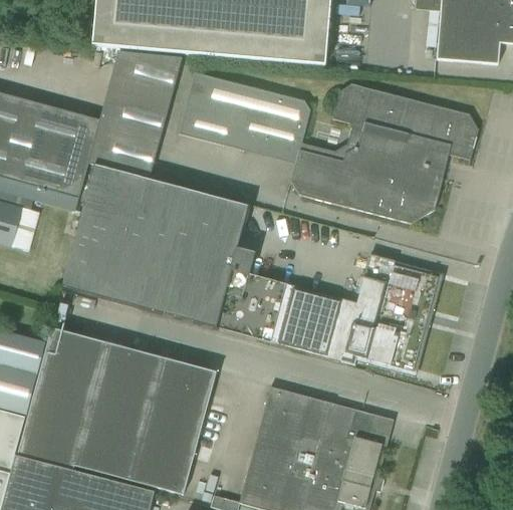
[(325,65),(330,0),(94,0),(90,45),(325,65)]
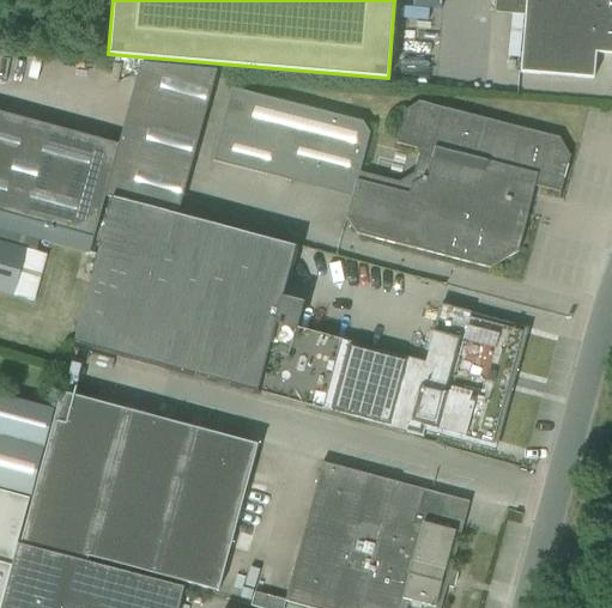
[(526,0),(520,71),(594,76),(597,50),(611,52),(611,0),(526,0)]
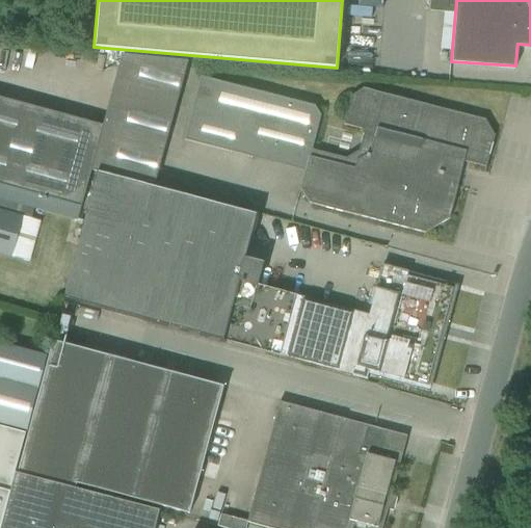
[(154,185),(188,59),(122,53),(103,124),(0,95),(0,181),(81,204),(91,167),(98,169),(98,170),(154,185)]
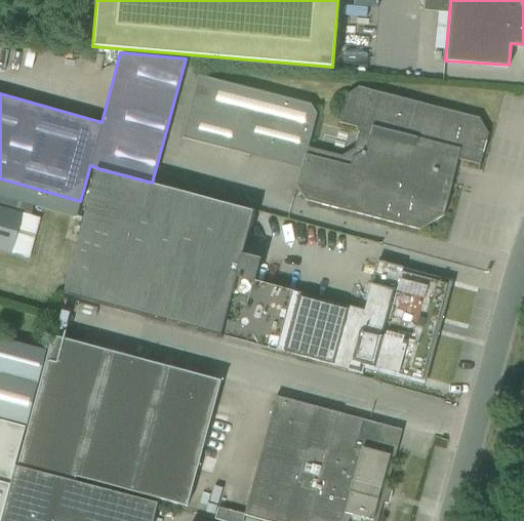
[(480,116),(435,105),(358,85),(348,95),(341,120),(358,124),(360,131),(357,147),(341,153),(311,146),(319,112),(315,102),(200,75),(185,135),(306,166),(300,185),(310,199),(420,228),(444,213),(452,182),(445,170),(449,155),(479,162),(478,168),(479,168),(488,131),(480,116)]
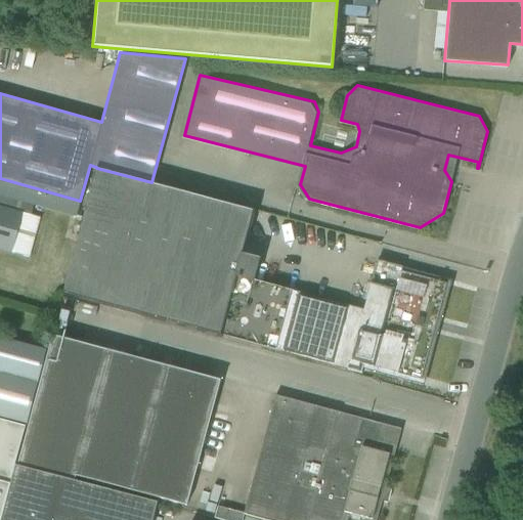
[(257,209),(151,182),(96,168),(64,291),(222,332),(364,370),(366,362),(421,378),(446,282),(404,270),(406,264),(379,257),(365,307),(255,277),(259,264),(255,256),(244,253),(257,209)]
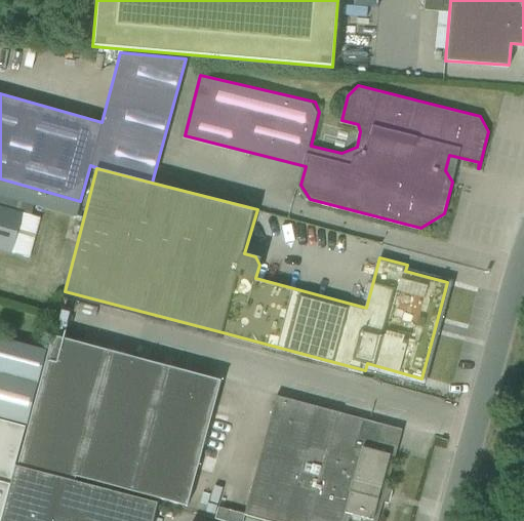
[(41,216),(24,211),(24,210),(0,204),(0,247),(12,251),(30,256),(41,216)]
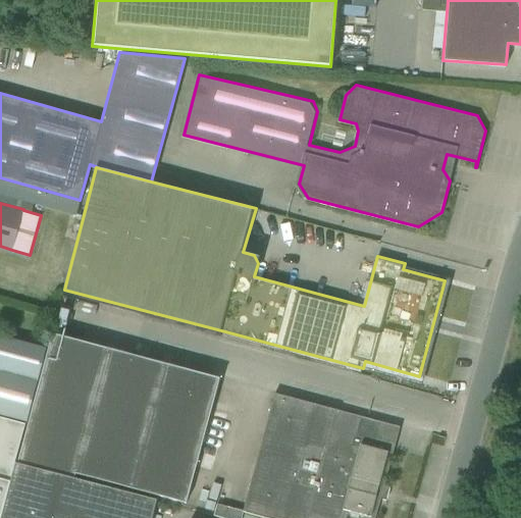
[(28,423),(18,459),(19,459),(103,481),(156,494),(187,502),(219,377),(52,332),(48,347),(28,423)]
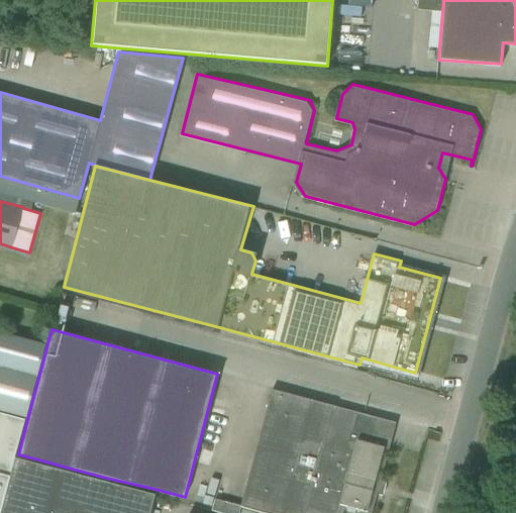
[(0,411),(27,419),(47,343),(0,330),(0,411)]
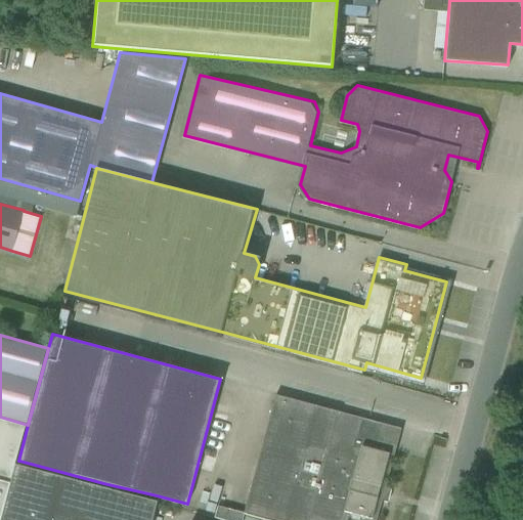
[(274,393),(259,451),(381,485),(389,453),(394,455),(402,426),(274,393)]
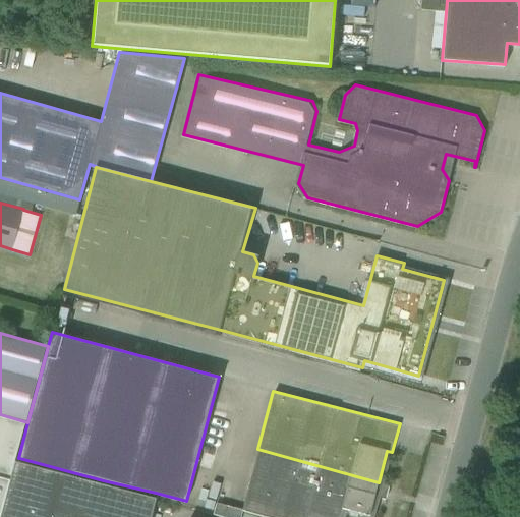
[(18,462),(19,458),(18,458),(27,422),(0,414),(0,516),(2,516),(11,487),(18,462)]
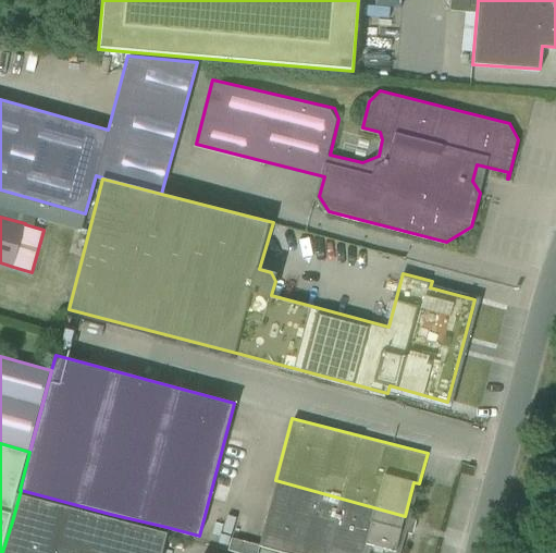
[(259,543),(260,544),(293,552),(400,552),(402,551),(396,549),(405,516),(275,480),(259,543)]
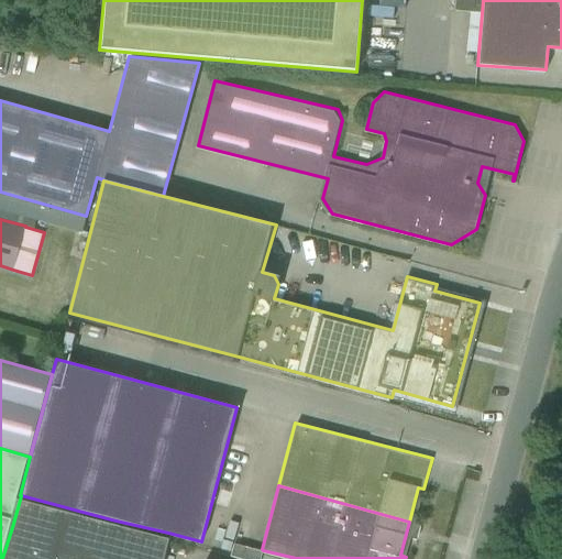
[(163,558),(169,538),(20,500),(12,527),(2,558),(163,558)]
